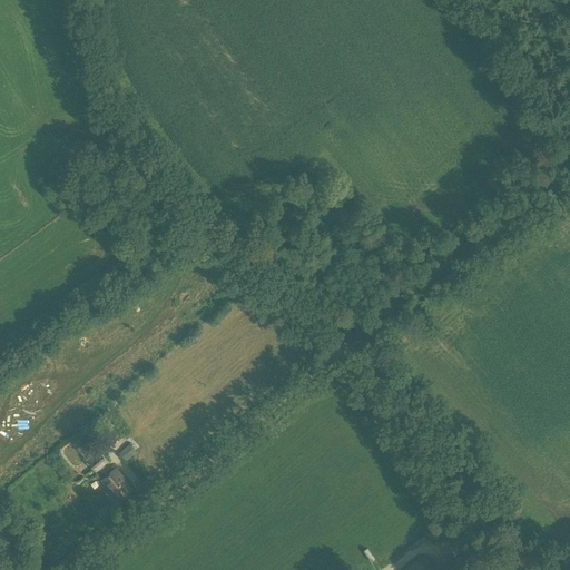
[(82,430),(70,440),(76,446),(88,436),(82,430)]
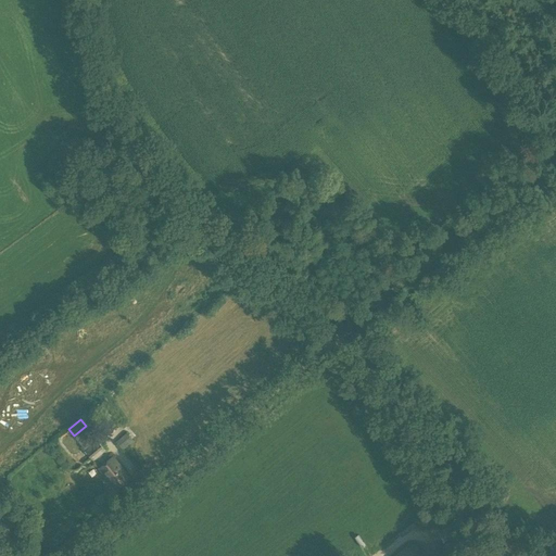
[(123,450),(134,441),(126,432),(116,441),(123,450)]
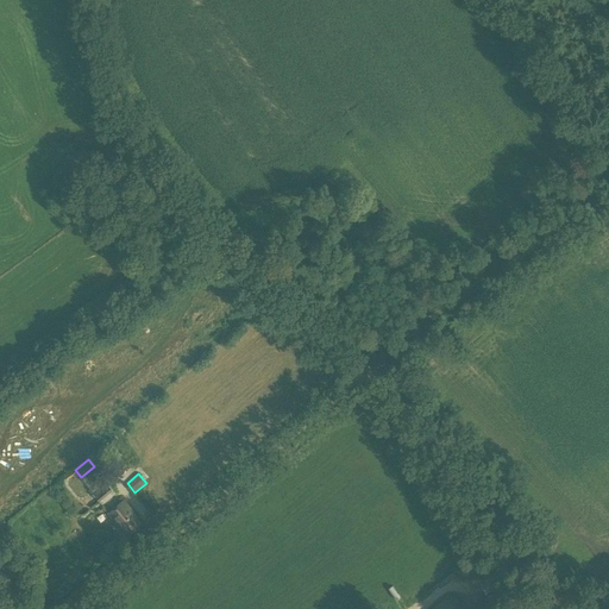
[(107,481),(93,493),(102,504),(117,493),(107,481)]
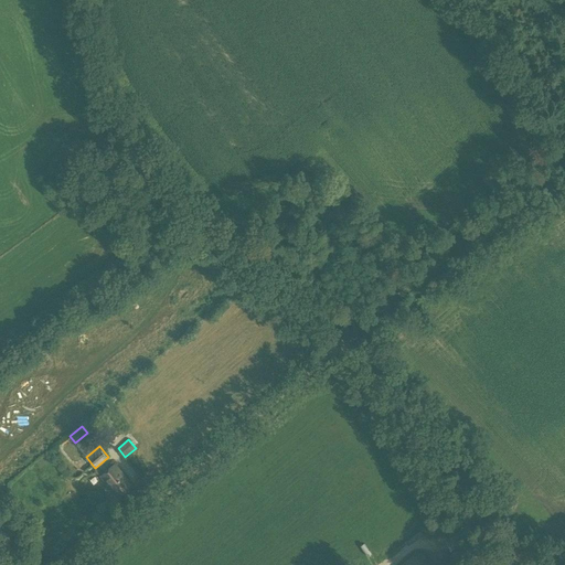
[(46,459),(52,455),(49,450),(43,455),(46,459)]
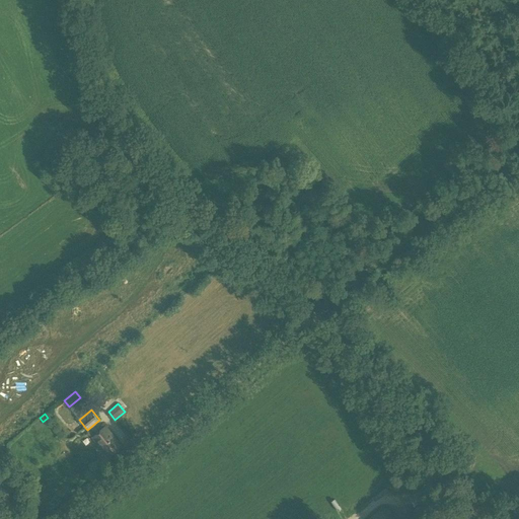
[(107,455),(121,445),(105,427),(92,438),(107,455)]
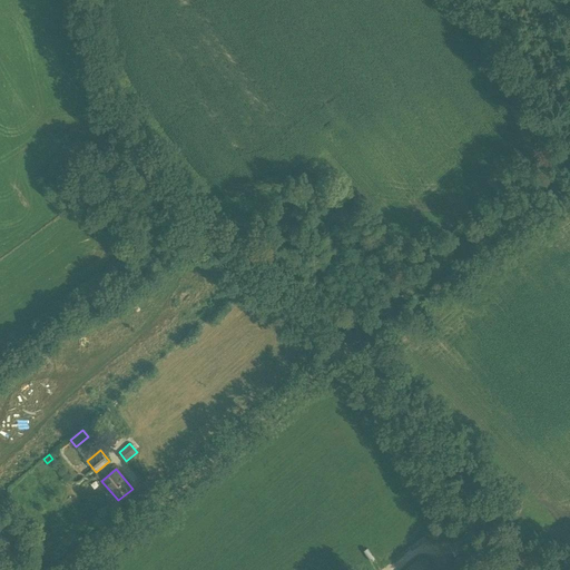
[(431,569),(431,564),(426,559),(420,558),(405,569),(431,569)]
